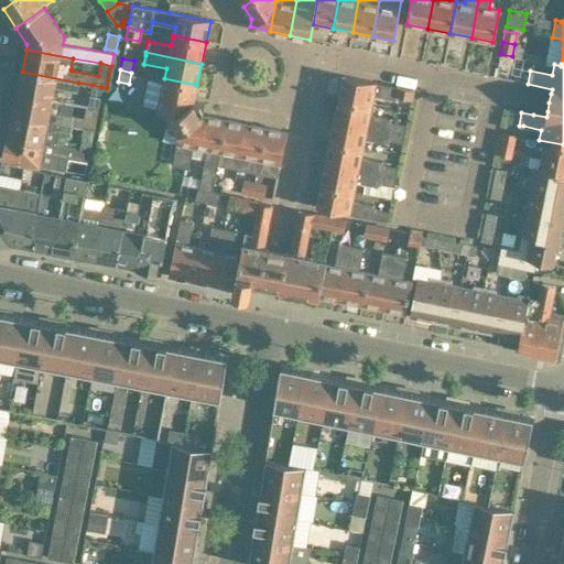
[(77,91),(78,83),(22,72),(18,94),(52,100),(54,88),(77,91)]
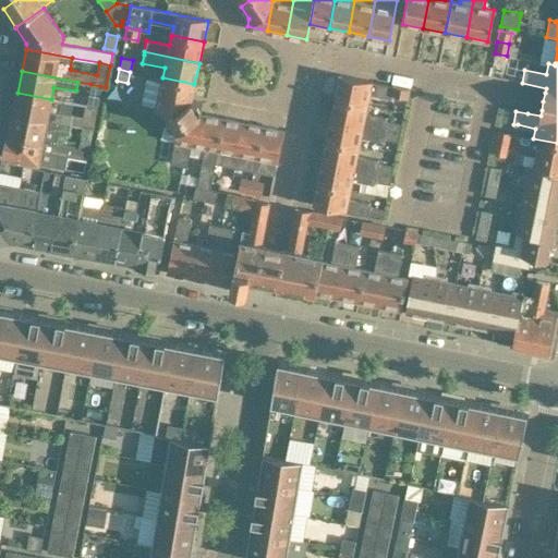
[(408,99),(410,89),(395,86),(393,87),(340,76),(336,97),(368,105),(371,95),(391,99),(392,96),(408,99)]
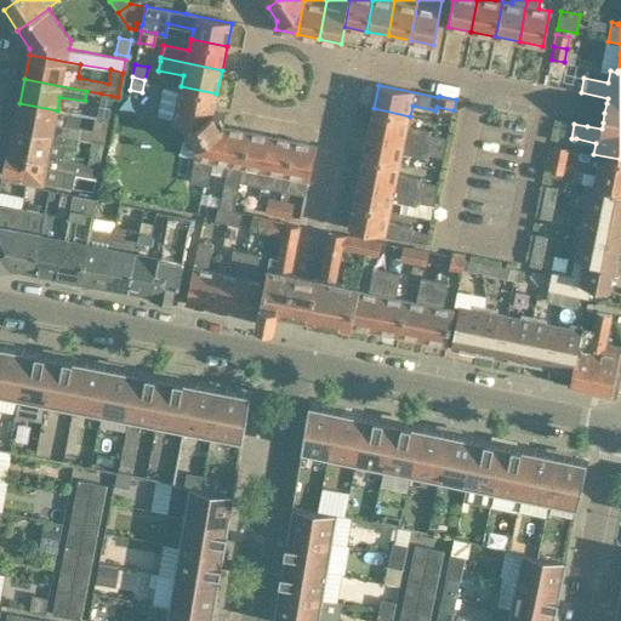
[(212,112),(216,93),(181,86),(180,91),(177,103),(172,126),(186,129),(188,129),(212,112)]
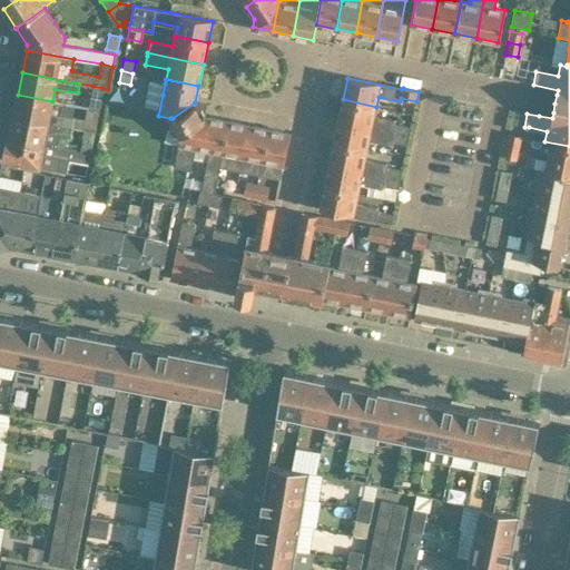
[(100,102),(102,88),(92,86),(90,100),(100,102)]
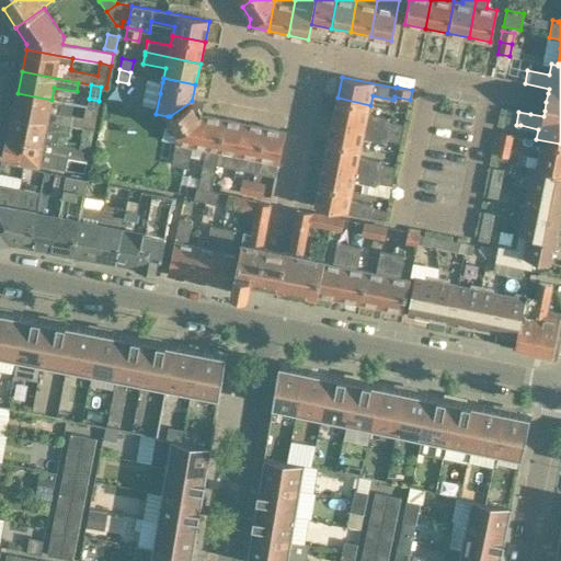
[(18,93),(13,114),(70,124),(72,115),(65,114),(67,103),(52,100),(18,93)]
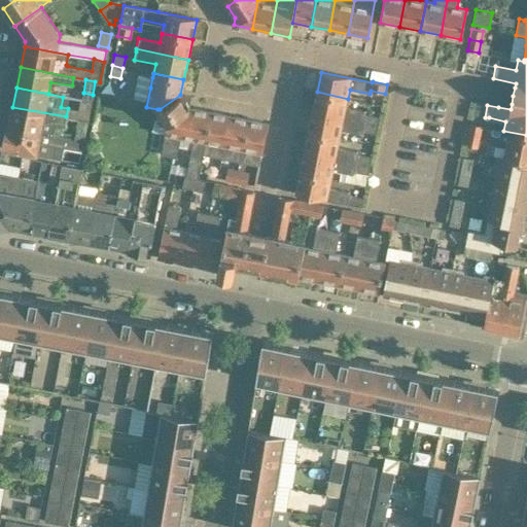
[(347,107),(347,104),(348,99),(317,92),(313,112),(378,126),(380,116),(365,114),(366,111),(347,107)]
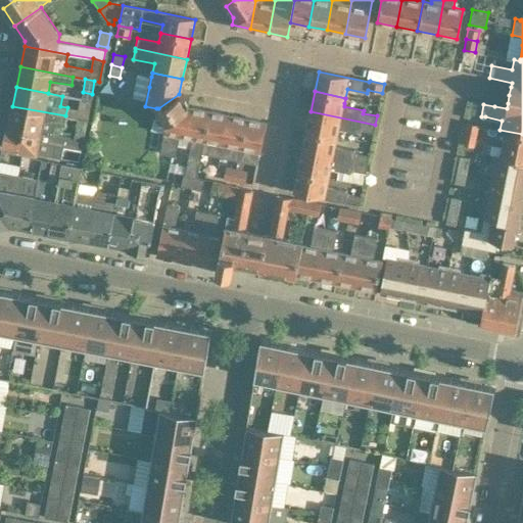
[(158,108),(156,119),(168,121),(160,152),(177,156),(181,136),(184,124),(189,125),(193,106),(188,105),(189,96),(179,94),(158,108)]
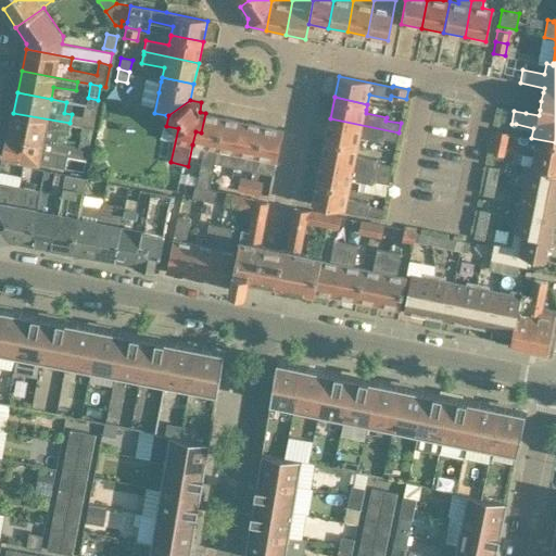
[(67,133),(70,123),(13,113),(10,134),(55,143),(55,142),(58,131),(67,133)]
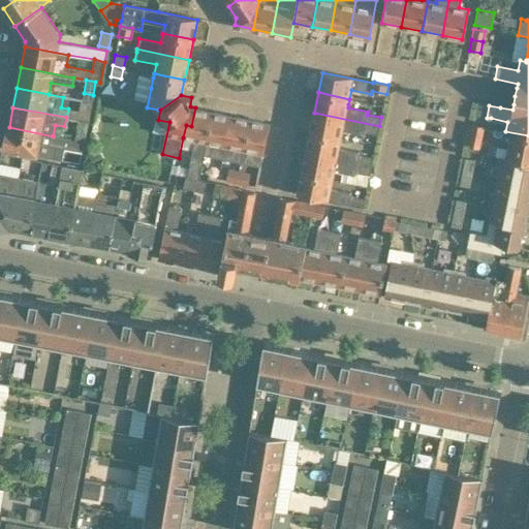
[(205,154),(213,112),(195,107),(191,126),(186,125),(183,137),(194,139),(187,176),(197,178),(198,179),(204,154),(205,154)]
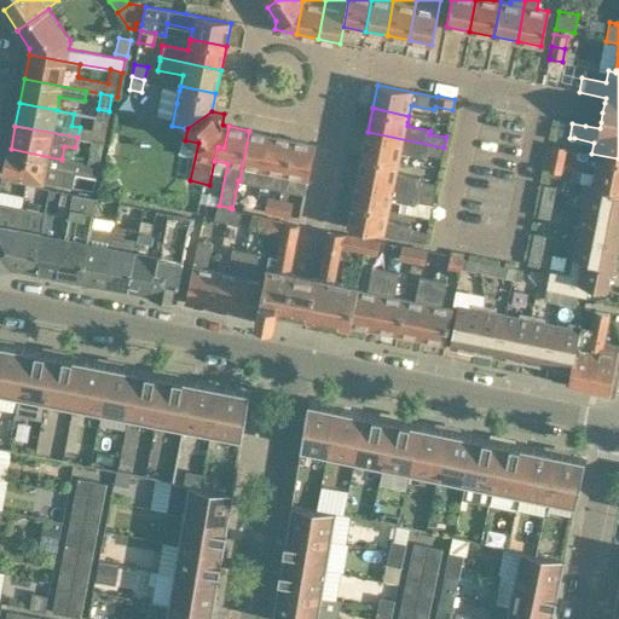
[(239,180),(258,185),(260,185),(271,136),(249,131),(239,180)]
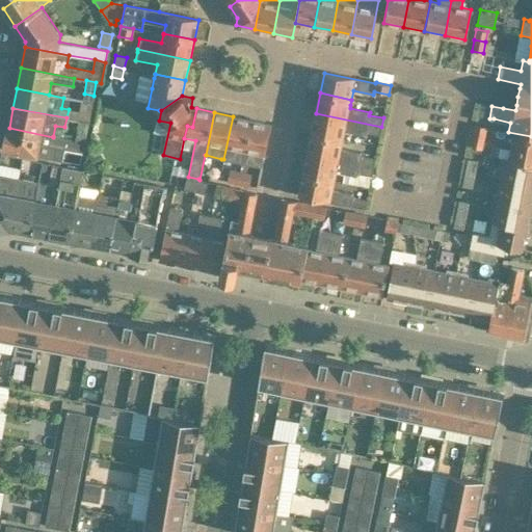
[(381,127),(316,113),(312,134),(343,140),(345,130),(365,134),(366,132),(379,135),(381,127)]
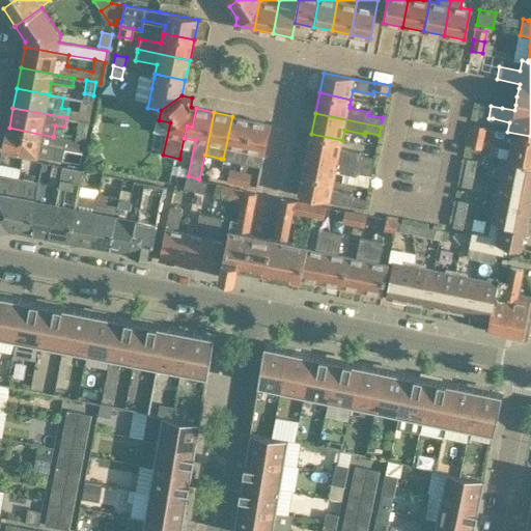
[(223,159),(241,163),(242,163),(251,119),(232,116),(223,159)]
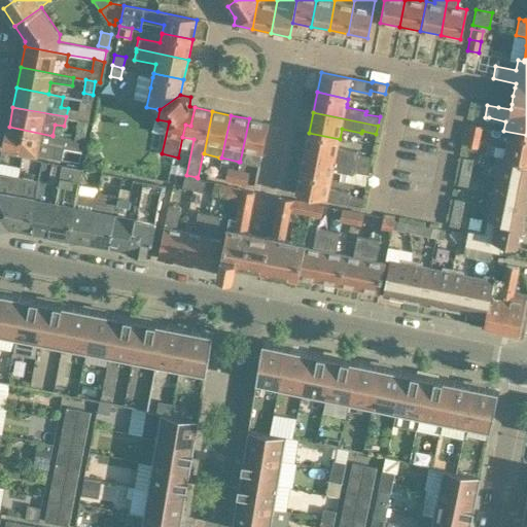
[(249,118),(240,162),(259,166),(268,123),(249,118)]
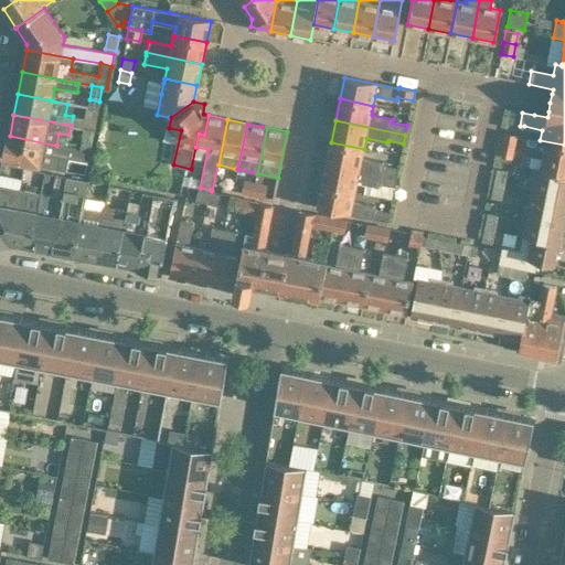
[(89,152),(94,130),(84,128),(80,149),(80,150),(89,152)]
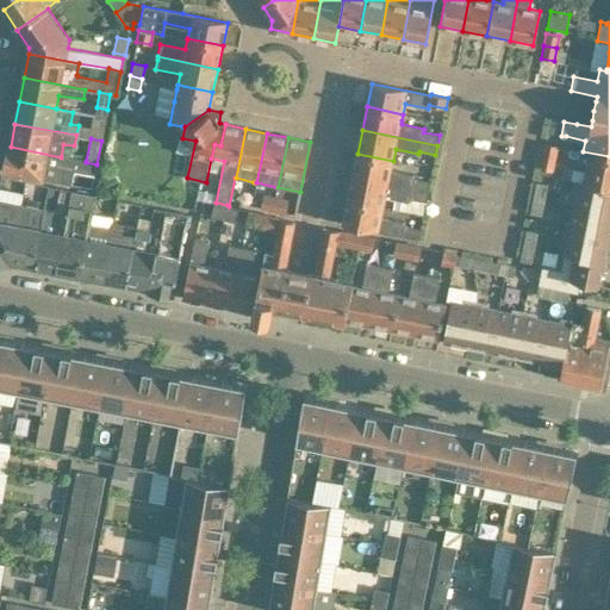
[(540,168),(553,170),(558,145),(545,143),(540,168)]
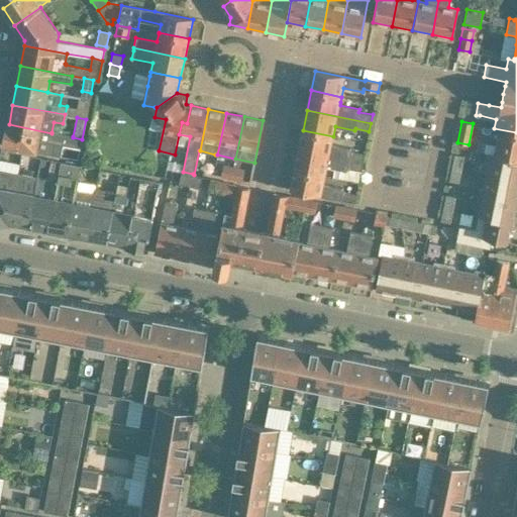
[(73,136),(63,134),(52,132),(52,133),(9,124),(6,124),(3,144),(62,156),(64,144),(81,147),(82,139),(73,137),(73,136)]
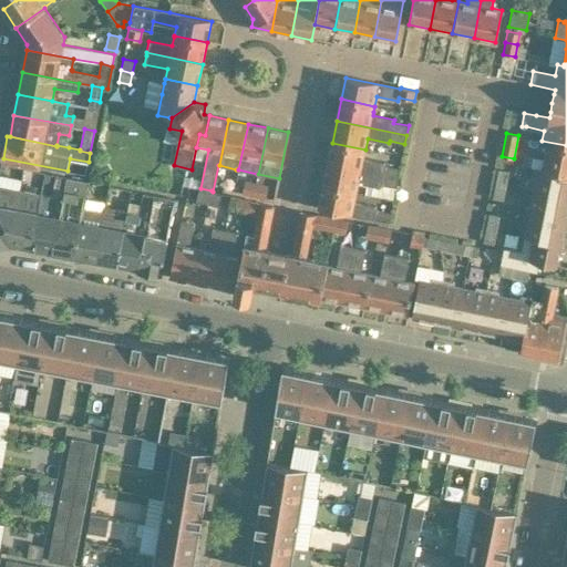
[(566,175),(566,145),(542,141),(548,143),(542,169),(566,175)]
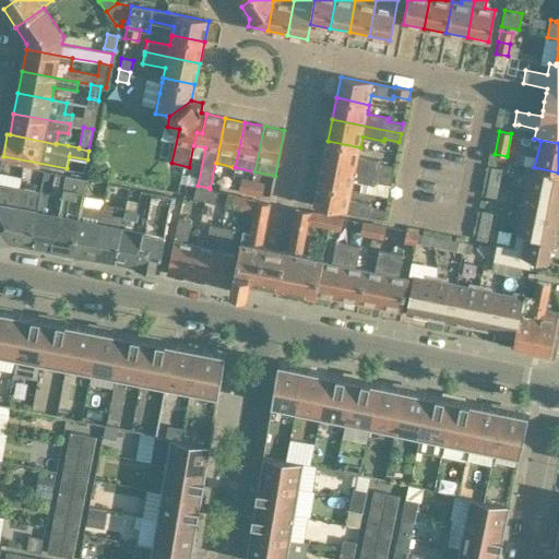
[(358,156),(360,147),(328,141),(323,162),(392,176),(394,166),(379,164),(380,161),(358,156)]
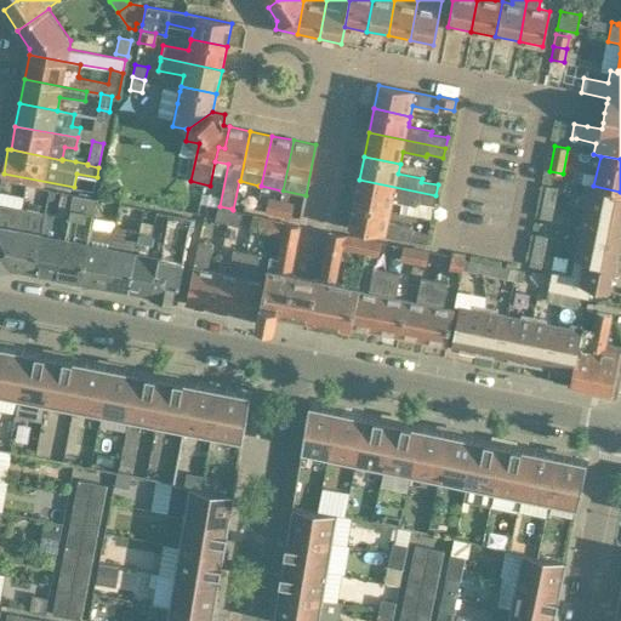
[(436,195),(359,180),(354,204),(391,211),(393,200),(416,205),(416,201),(434,205),(436,195)]
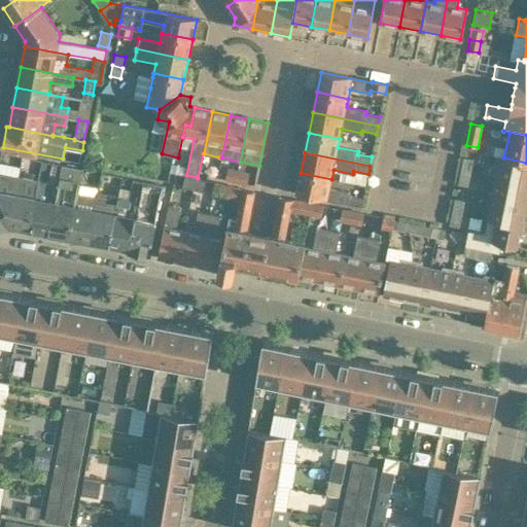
[(526,163),(503,157),(496,156),(494,164),(498,164),(496,178),(526,183),(526,163)]
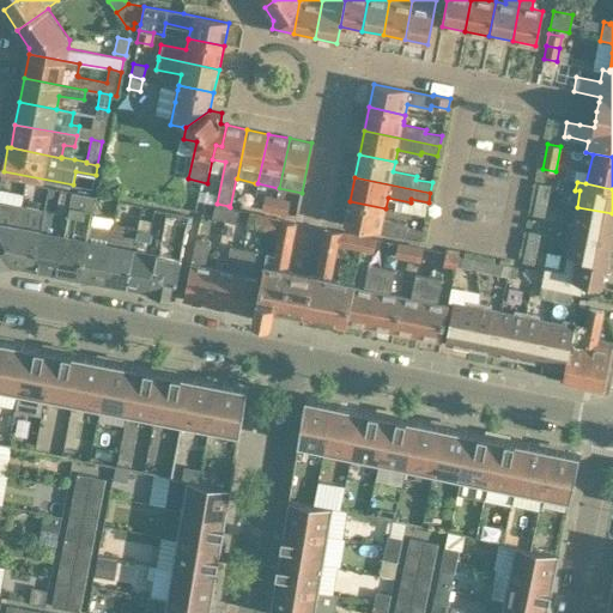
[(550,186),(539,183),(536,199),(546,201),(550,186)]
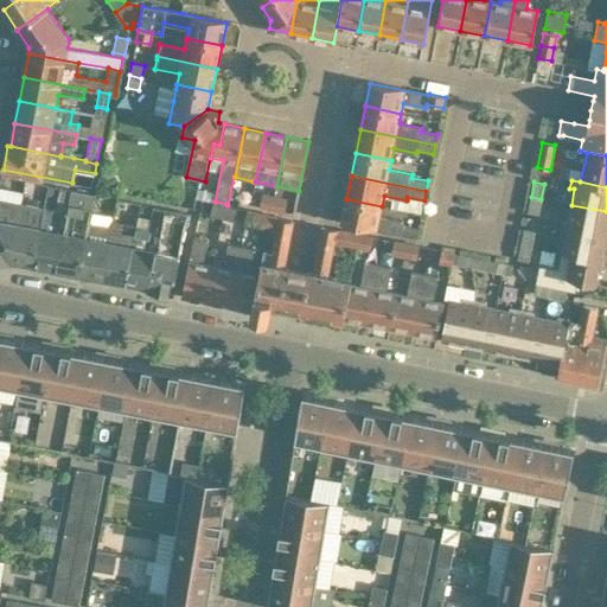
[(59,187),(57,202),(69,204),(71,190),(59,187)]
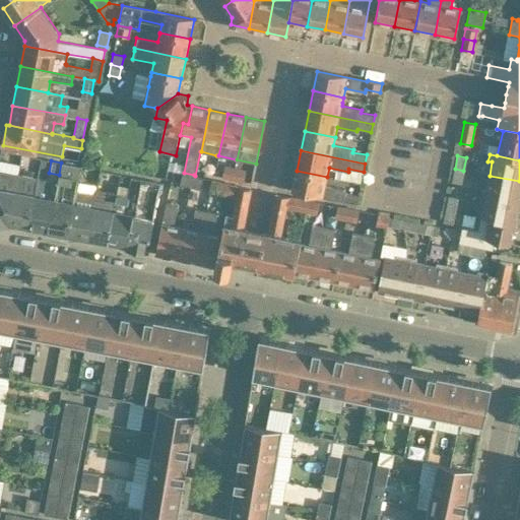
[(49,231),(68,235),(77,190),(81,167),(61,163),(59,175),(58,182),(49,231)]
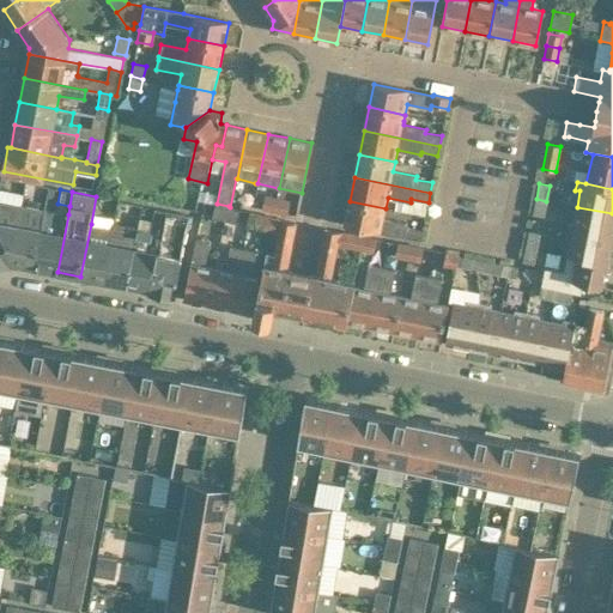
[(273,214),(277,196),(265,194),(260,212),(273,214)]
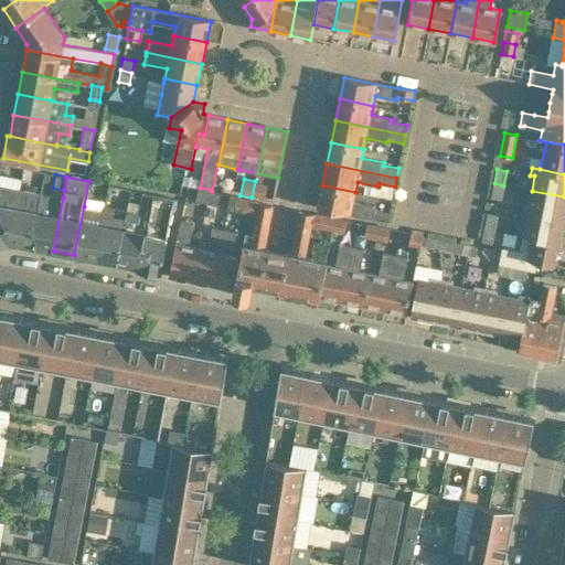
[(267,184),(255,181),(252,198),(263,201),(267,184)]
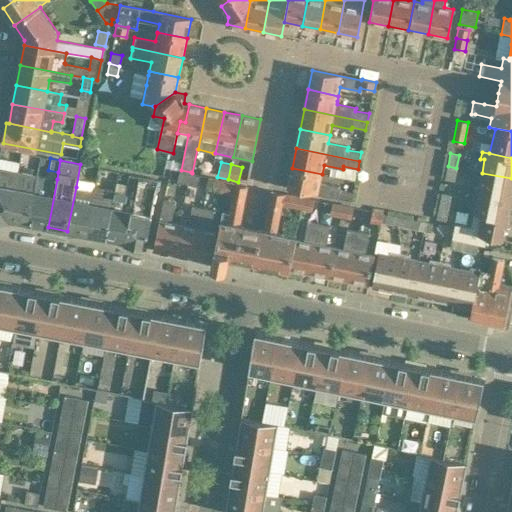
[(454,181),(456,168),(448,166),(445,179),(454,181)]
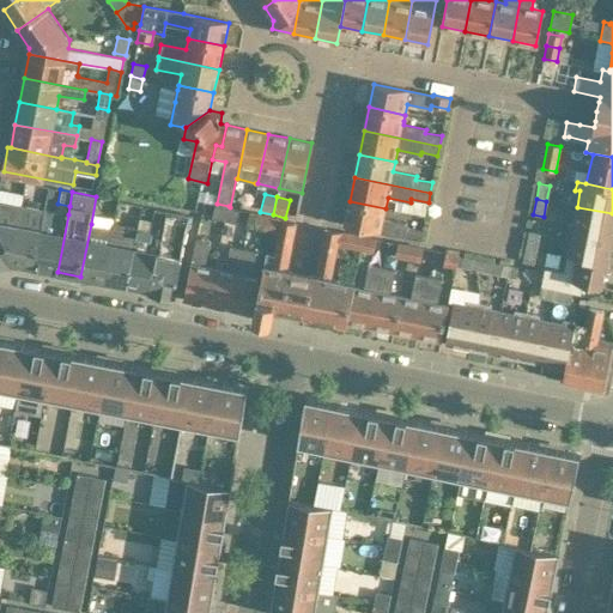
[(0,200),(0,263),(10,266),(10,262),(22,205),(0,200)]
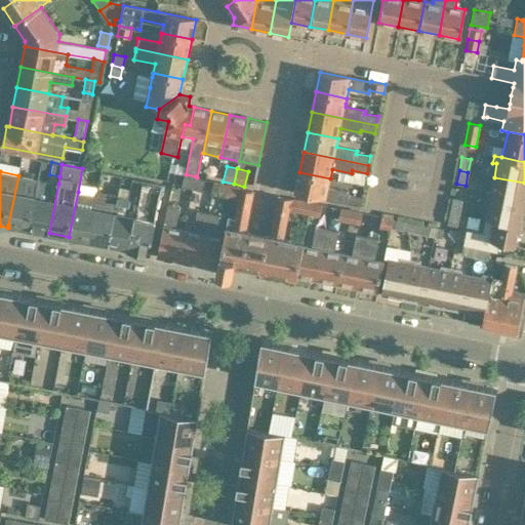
[(328,187),(330,178),(299,172),(295,192),(326,198),(326,199),(360,206),(362,197),(349,195),(349,192),(328,187)]
